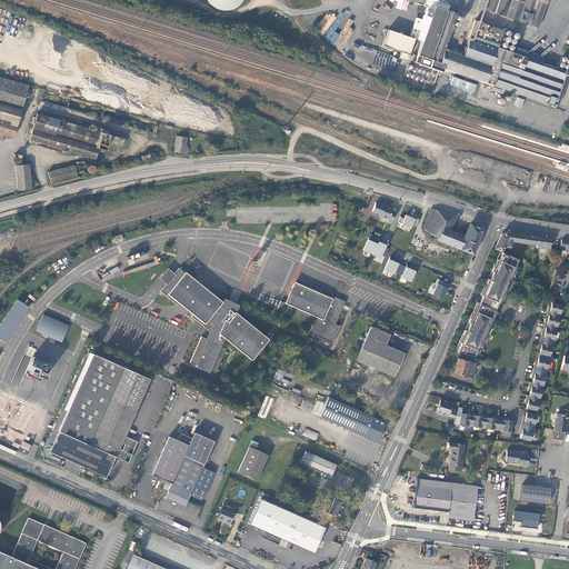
[(238,9),(243,0),(206,0),(206,2),(222,11),(238,9)]
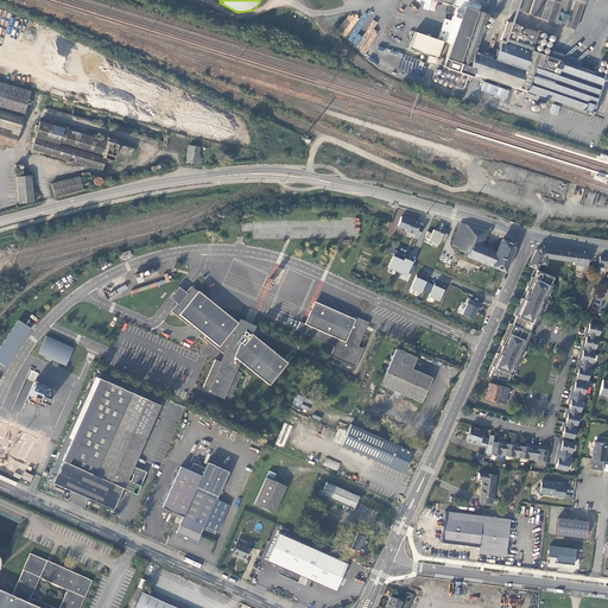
[(467,0),(455,0),(455,4),(480,12),(481,5),(467,0)]
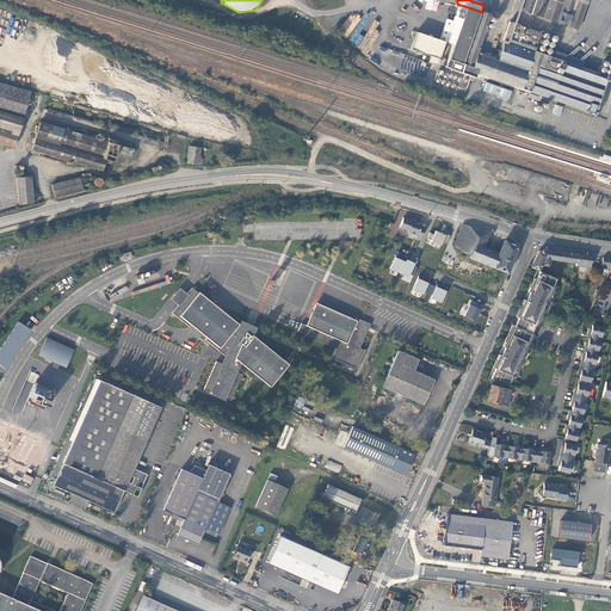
[(587,0),(523,0),(520,10),(578,30),(587,0)]
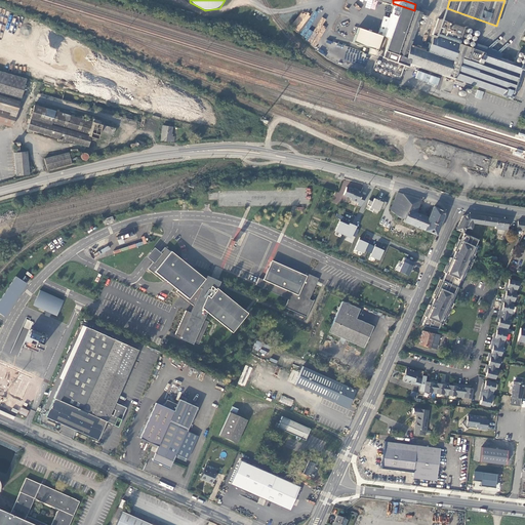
[(414,10),(393,3),(392,5),(396,6),(393,14),(392,14),(390,18),(385,16),(378,34),(359,28),(354,42),(370,48),(368,53),(376,56),(382,37),(390,39),(382,57),(404,65),(408,67),(409,64),(450,78),(450,77),(456,79),(455,84),(472,89),(472,88),(473,85),(511,97),(513,90),(515,91),(522,69),(524,70),(524,67),(505,59),(459,44),(465,28),(438,18),(431,41),(432,41),(429,49),(427,48),(416,45),(411,43),(422,13),(414,10)]
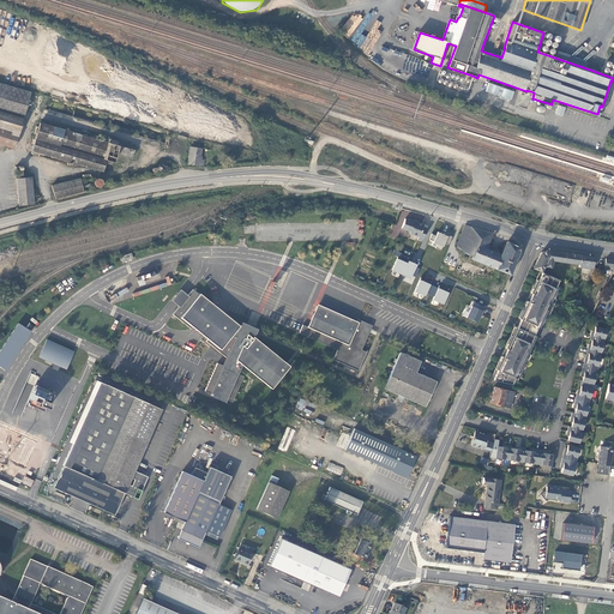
[(357,18),(354,14),(341,30),(349,36),(363,19),(360,16),(357,18)]
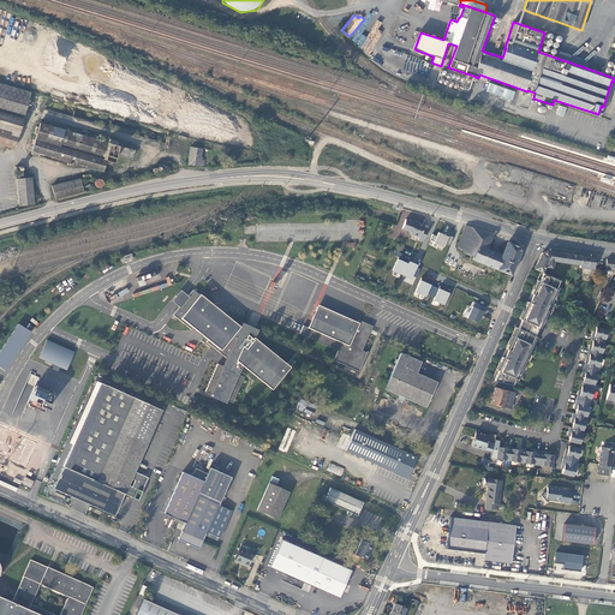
[(371,54),(378,37),(375,36),(381,24),(375,21),(362,49),(371,54)]
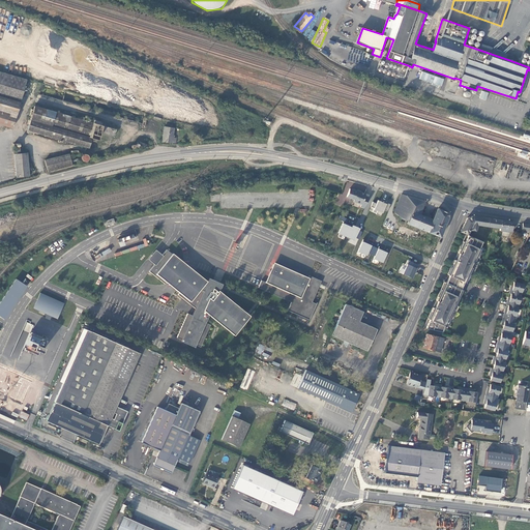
[(486,32),(473,28),(469,28),(464,45),(509,60),(511,55),(482,45),(486,34),(486,32)]
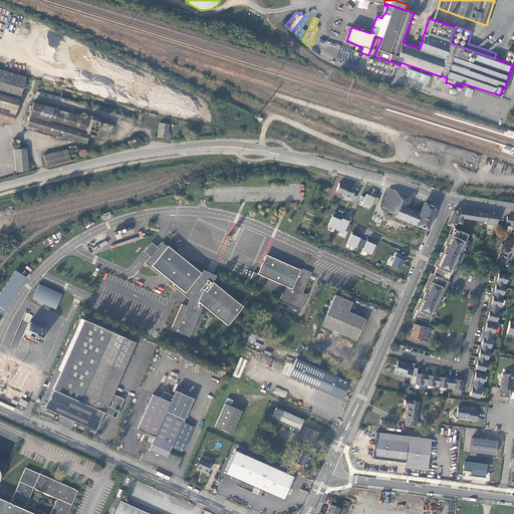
[(302,39),(306,30),(302,28),(298,36),(302,39)]
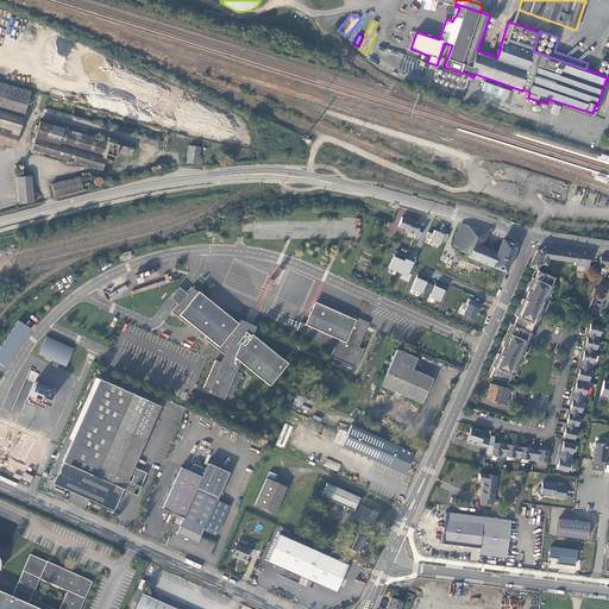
[(449,79),(453,80),(454,74),(438,71),(437,83),(447,85),(449,79)]
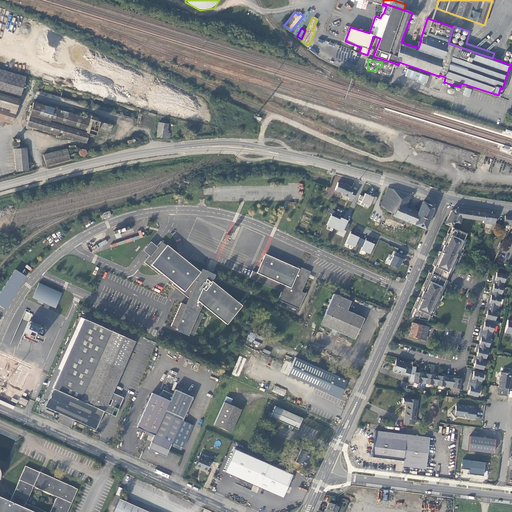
[(0,120),(12,124),(27,76),(0,68),(0,120)]
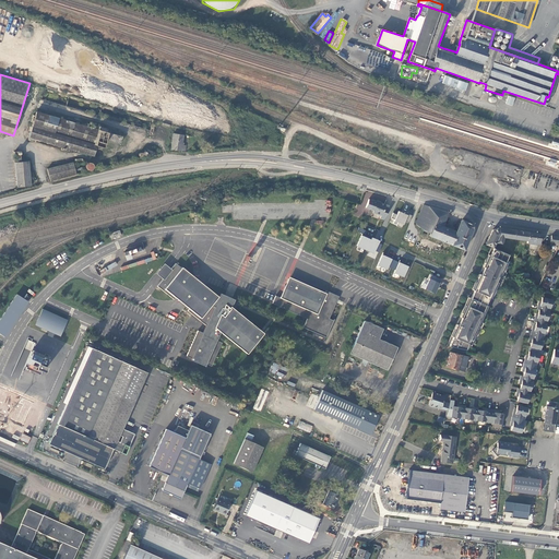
[(444,75),(441,83),(465,92),(468,83),(444,75)]
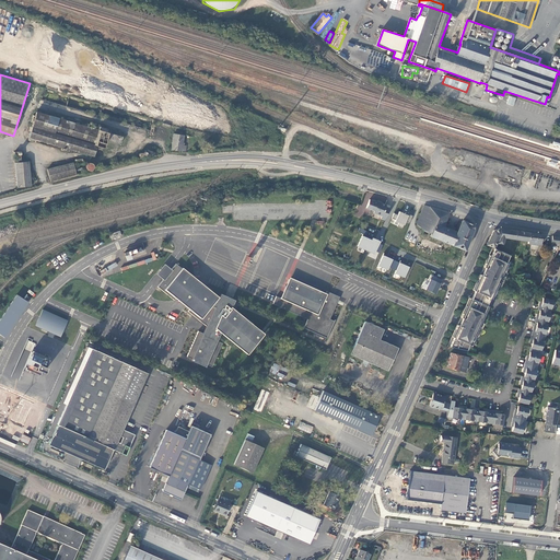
[(513,106),(516,98),(510,95),(506,104),(513,106)]
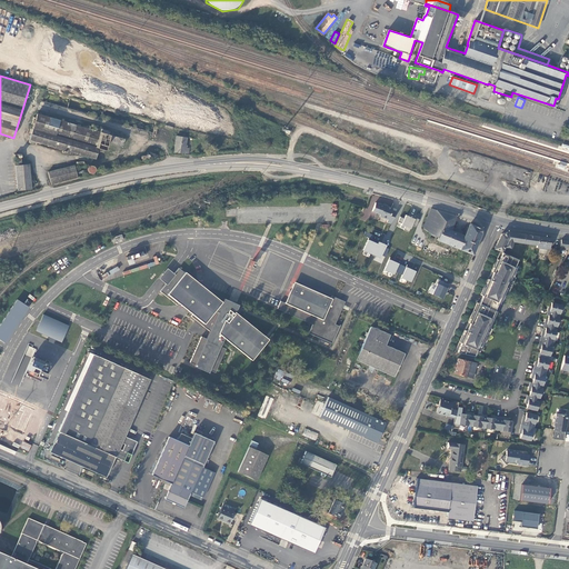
[(91,127),(90,129),(38,113),(37,118),(33,117),(31,123),(35,125),(35,127),(31,126),(29,129),(33,130),(29,142),(36,145),(37,141),(96,158),(98,151),(103,153),(106,148),(121,152),(126,139),(109,135),(110,132),(91,127)]
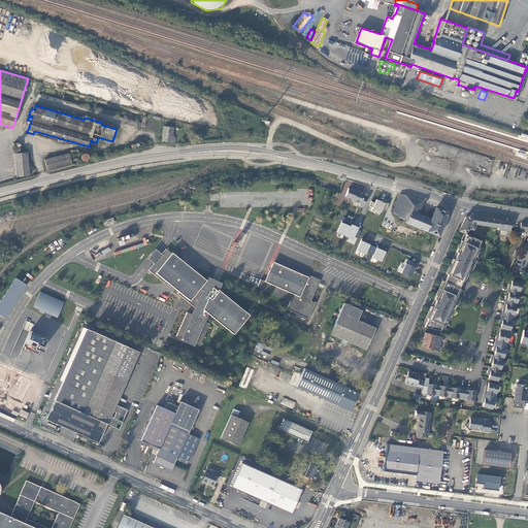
[(174,128),(164,126),(162,140),(171,141),(176,141),(177,137),(172,137),(174,128)]
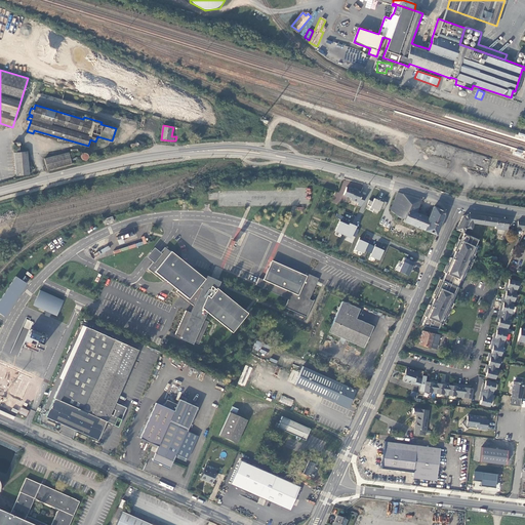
[(14,152),(17,175),(29,173),(27,151),(14,152)]
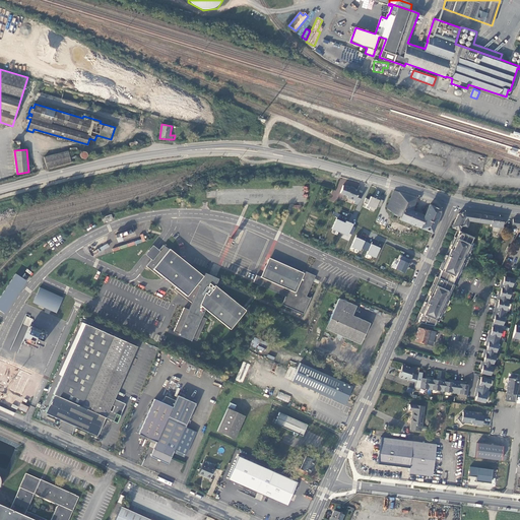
[(68,150),(45,156),(48,168),(71,160),(68,150)]
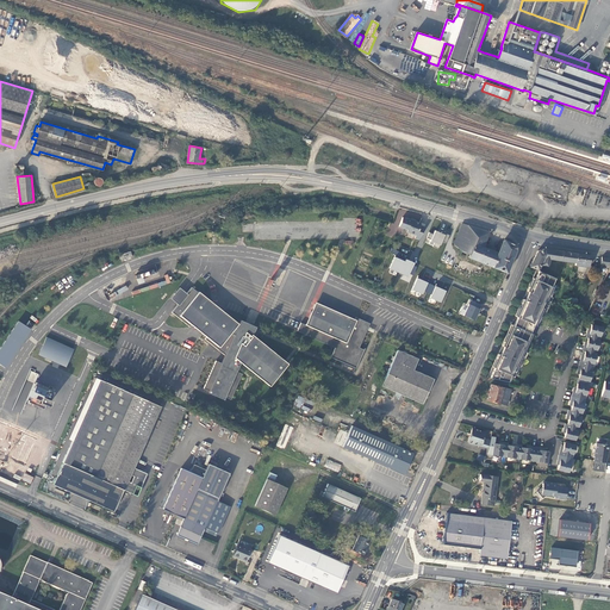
[(99,178),(94,182),(99,187),(104,182),(99,178)]
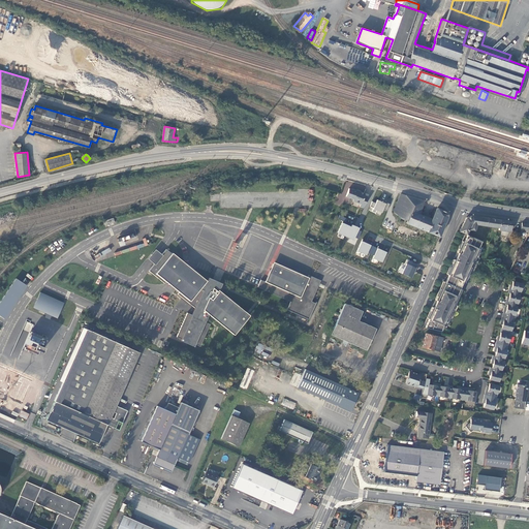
[(364,208),(369,196),(365,194),(366,193),(353,188),(353,189),(349,188),(346,195),(353,198),(353,200),(361,204),(360,206),(364,208)]
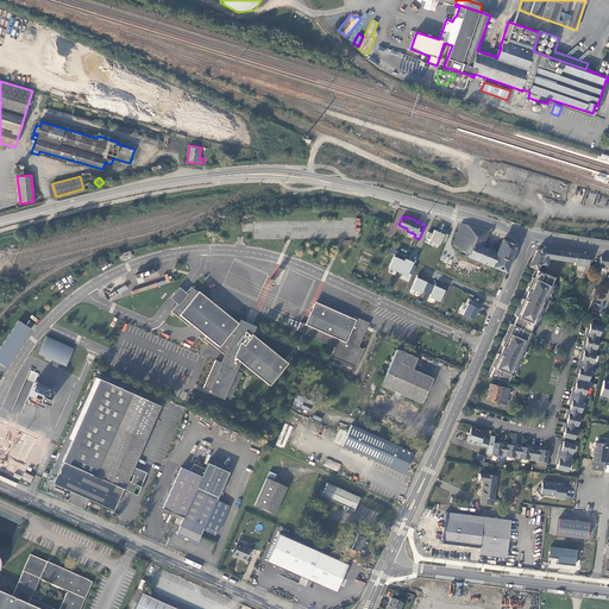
[(489,232),(462,223),(453,243),(463,252),(468,253),(468,257),(506,272),(514,250),(512,244),(503,239),(498,253),(483,248),(489,232)]
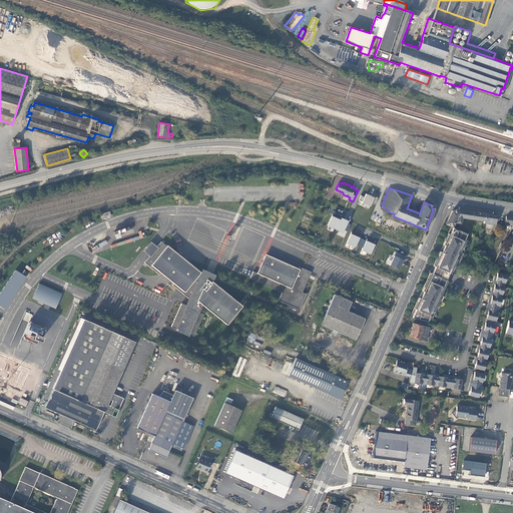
[(364,206),(369,208),(371,202),(375,204),(378,197),(372,194),(371,195),(366,193),(364,196),(361,194),(359,199),(362,201),(365,203),(364,206)]
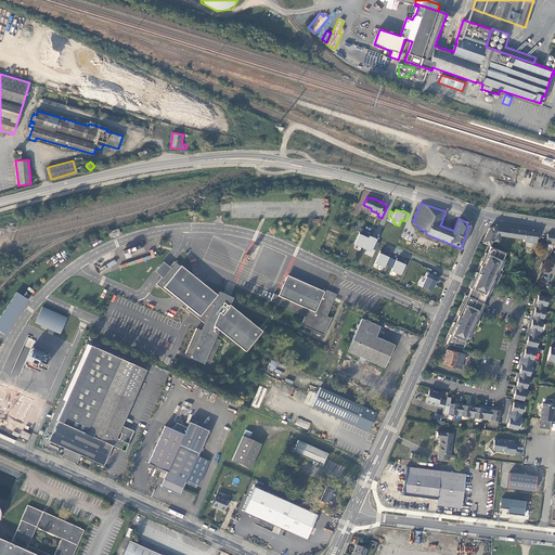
[(363,248),(369,236),(362,233),(363,230),(356,226),(355,230),(359,232),(353,244),(363,248)]
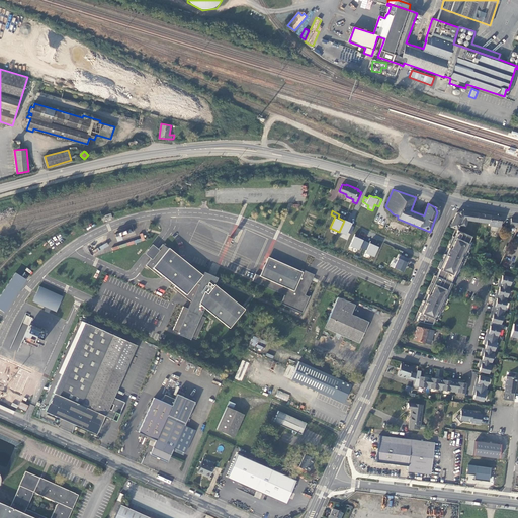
[(462,211),(457,212),(450,226),(457,229),(459,225),(465,226),(467,220),(464,219),(466,211),(462,211)]
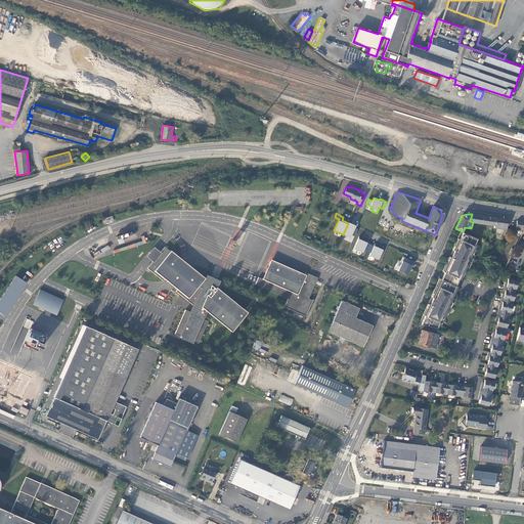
[(483,216),(472,214),(470,221),(473,222),(494,225),(496,218),(483,216)]
